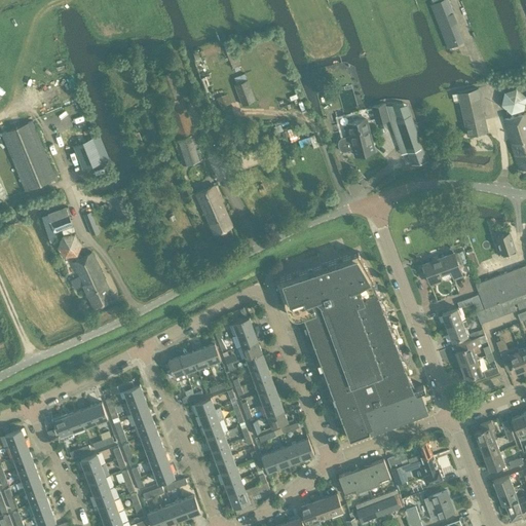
[(434,9),(448,48),(463,42),(448,3),(434,9)]
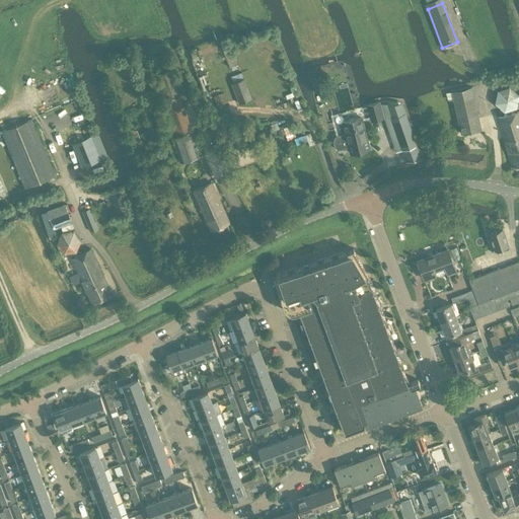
[(234,57),(214,65),(228,103),(248,96),(234,57)]
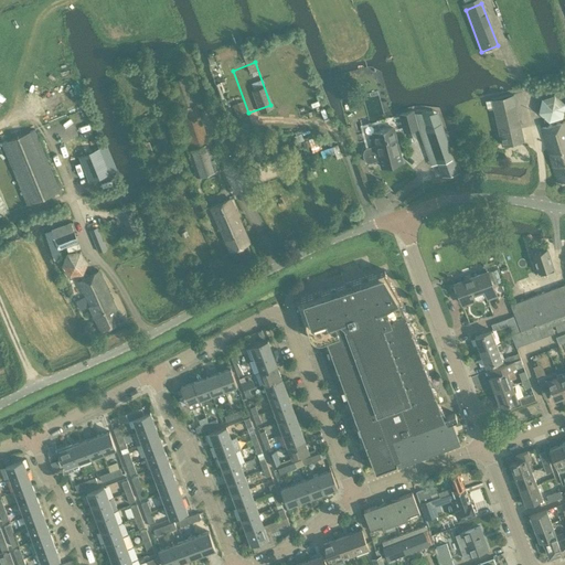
[(179,109),(192,148),(188,150),(196,177),(217,170),(213,157),(195,103),(198,103),(188,75),(169,82),(179,109)]
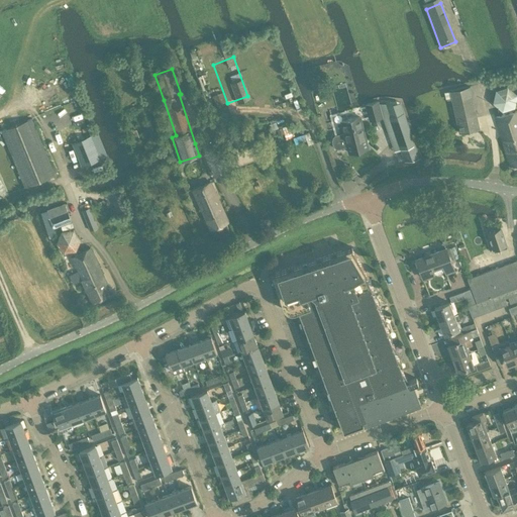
[(516,94),(508,86),(495,90),(492,103),(502,111),(515,107),(516,94)]
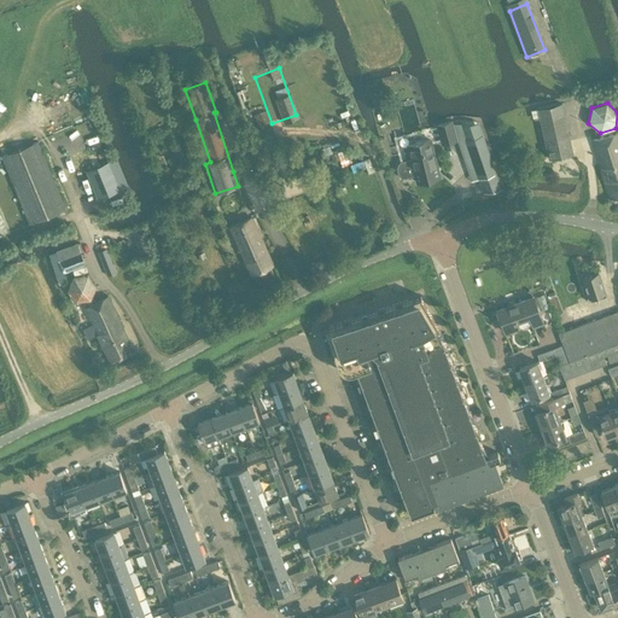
[(538,109),(531,111),(532,120),(540,117),(549,158),(573,153),(563,104),(538,109)]
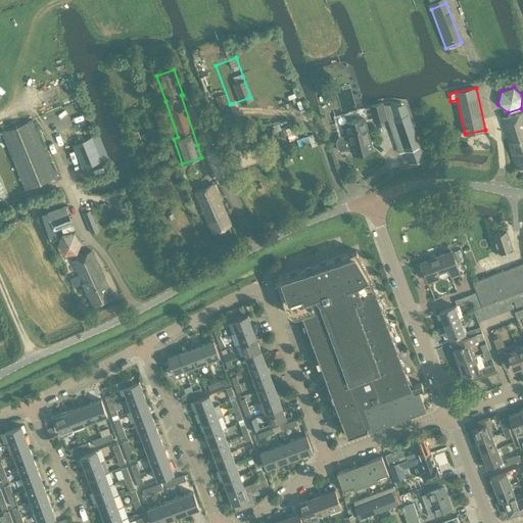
[(370,106),(374,123),(386,120),(382,103),(370,106)]
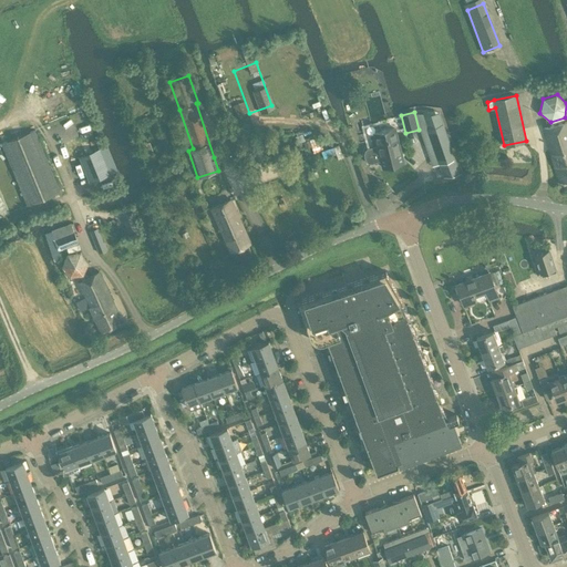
[(560,184),(566,182),(566,122),(544,129),(560,184)]
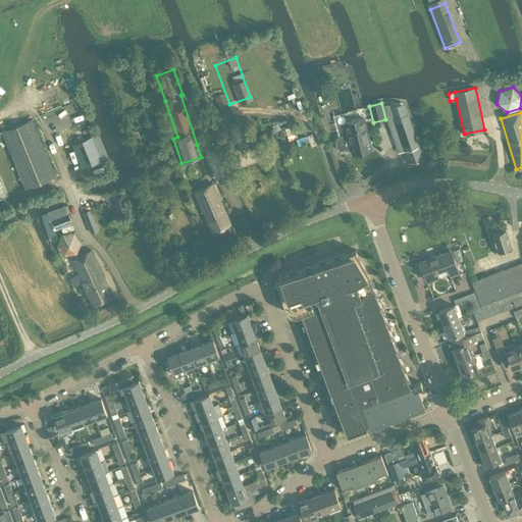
[(341,150),(351,148),(353,155),(371,150),(364,118),(345,123),(348,136),(337,138),(335,140),(334,141),(334,143),(335,146),(336,148),(338,150),(341,150)]
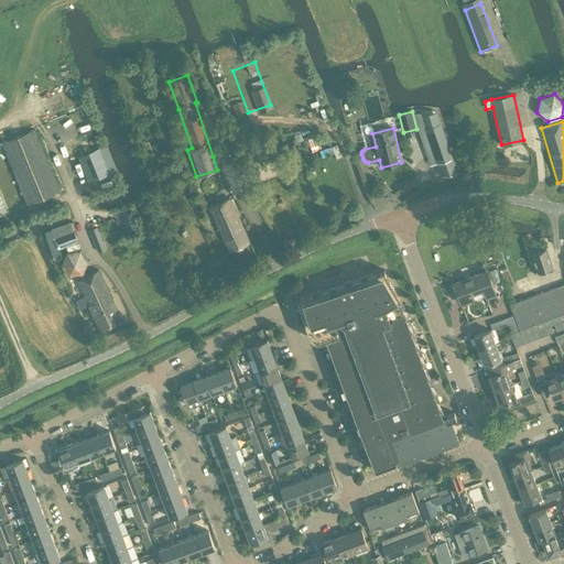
[(2,143),(28,205),(60,192),(34,130),(2,143)]
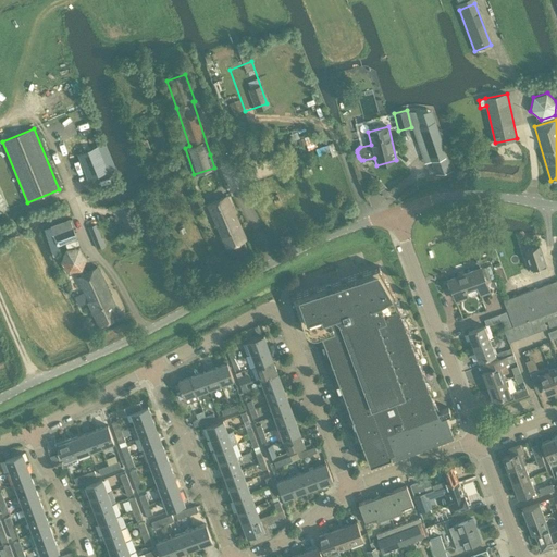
[(104,145),(79,155),(89,181),(109,172),(108,171),(114,169),(104,145)]
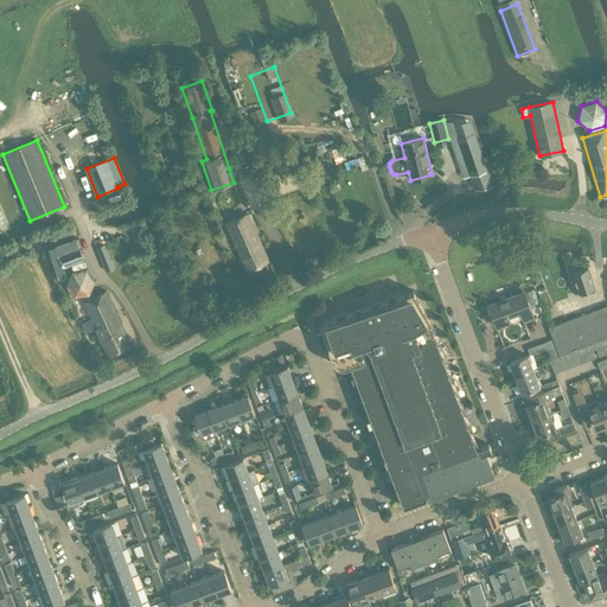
[(225,224),(247,270),(268,261),(248,213),(225,224)]
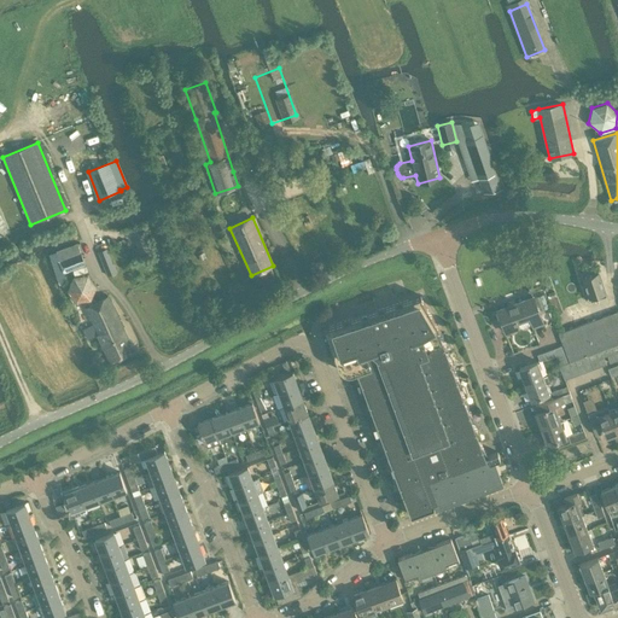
[(59,280),(65,278),(63,273),(85,266),(77,245),(50,255),(59,280)]
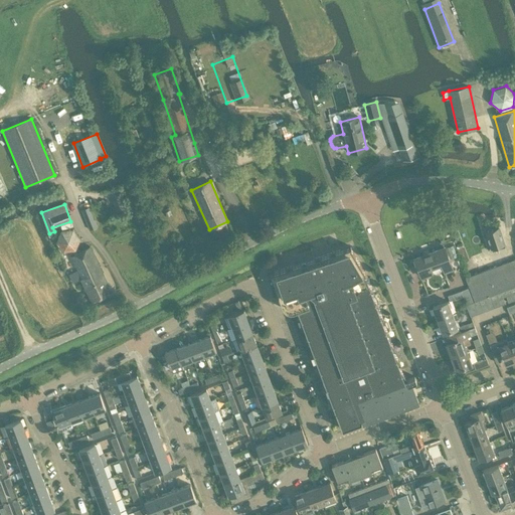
[(493,250),(505,246),(499,227),(486,231),(493,250)]
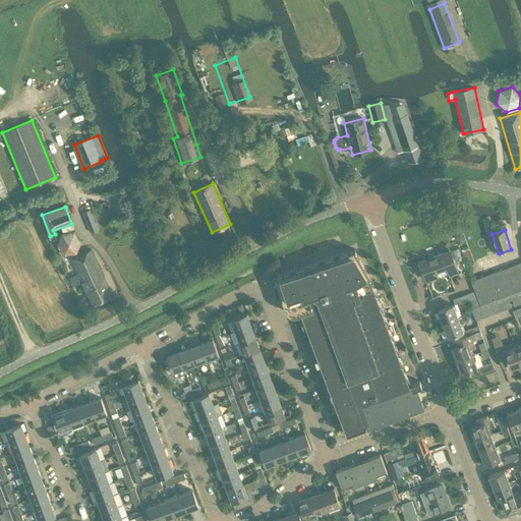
[(57,244),(64,254),(76,253),(81,242),(74,232),(62,233),(57,244)]
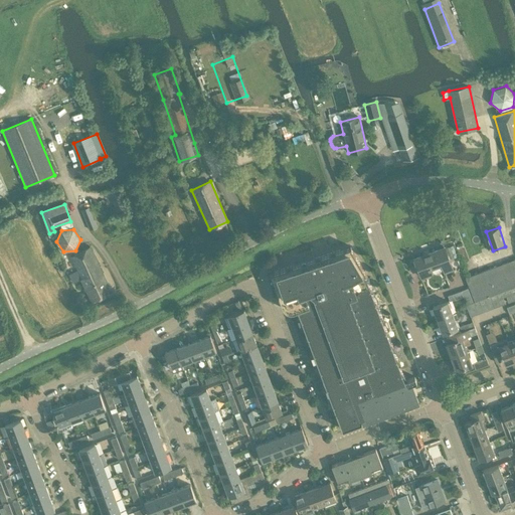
[(406,379),(403,373),(398,365),(397,365),(395,360),(397,359),(397,360),(398,359),(393,351),(392,351),(389,346),(391,345),(392,346),(392,345),(387,337),(386,337),(384,332),(386,331),(386,332),(387,331),(382,323),(381,323),(379,318),(381,317),(381,318),(382,317),(377,309),(376,309),(374,304),(375,303),(376,303),(371,295),(370,295),(368,290),(370,289),(371,289),(366,281),(365,281),(363,276),(365,275),(366,275),(350,246),(271,273),(282,306),(283,307),(284,308),(285,309),(287,310),(288,311),(289,311),(291,311),(292,311),(293,311),(295,311),(297,310),(300,322),(300,321),(302,320),(305,326),(304,326),(306,339),(306,338),(309,337),(311,343),(310,343),(312,355),(313,355),(313,354),(315,354),(317,360),(316,360),(318,372),(319,372),(319,371),(321,370),(324,376),(322,377),(325,389),(325,388),(328,387),(330,393),(329,394),(331,406),(332,406),(332,405),(334,404),(336,410),(335,411),(341,427),(362,420),(360,415),(363,414),(365,421),(418,401),(411,383),(416,381),(414,376),(406,379)]
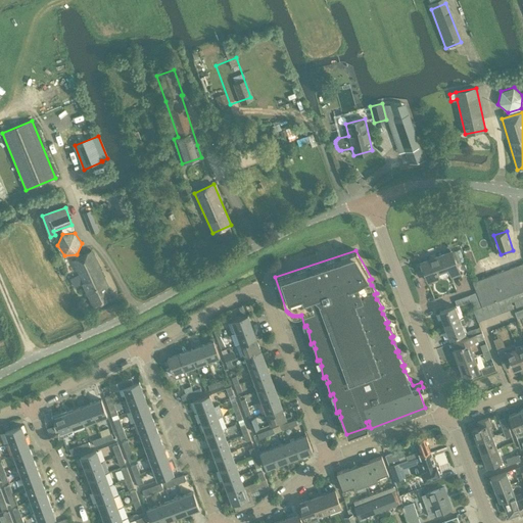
[(75,287),(82,284),(93,306),(113,296),(92,251),(73,260),(80,275),(70,279),(75,287)]
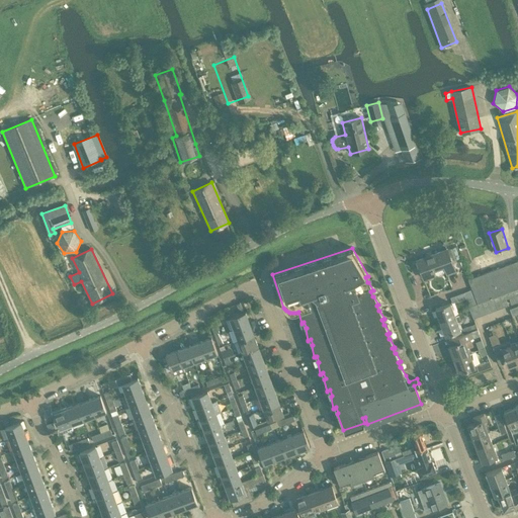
[(447,274),(455,271),(447,249),(417,260),(423,278),(434,274),(433,270),(444,266),(447,274)]
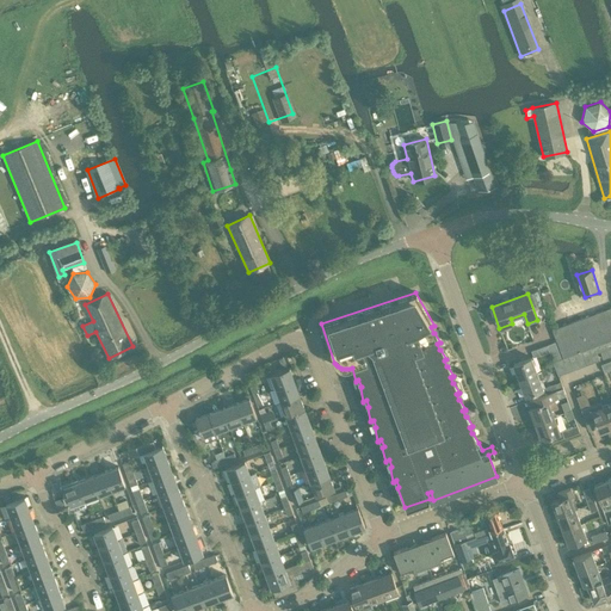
[(610,307),(553,329),(563,358),(568,357),(575,355),(581,352),(588,350),(597,346),(604,344),(610,340),(610,307)]
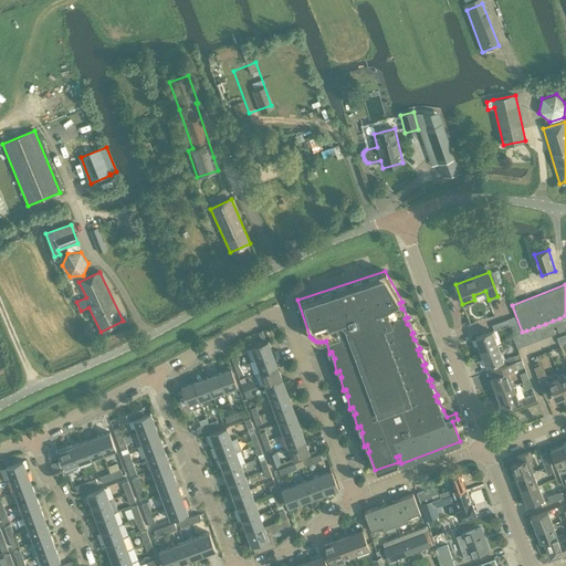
[(494,331),(509,326),(506,321),(493,325),(494,331)]
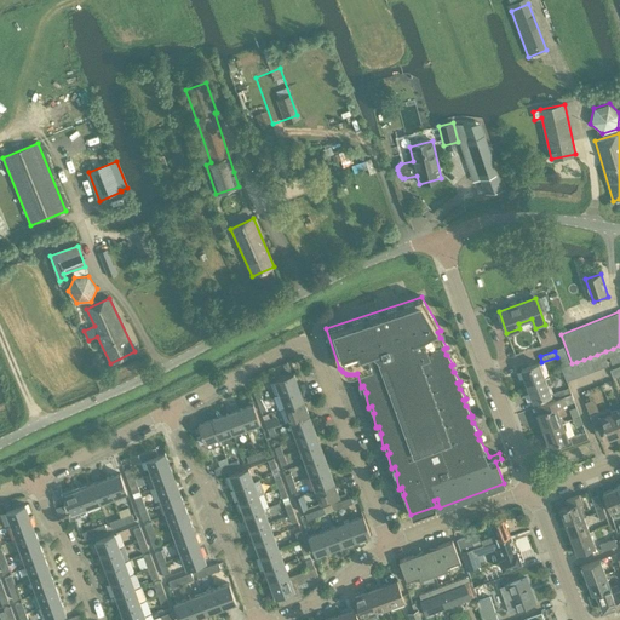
[(590,357),(595,371),(602,368),(598,360),(597,355),(590,357)]
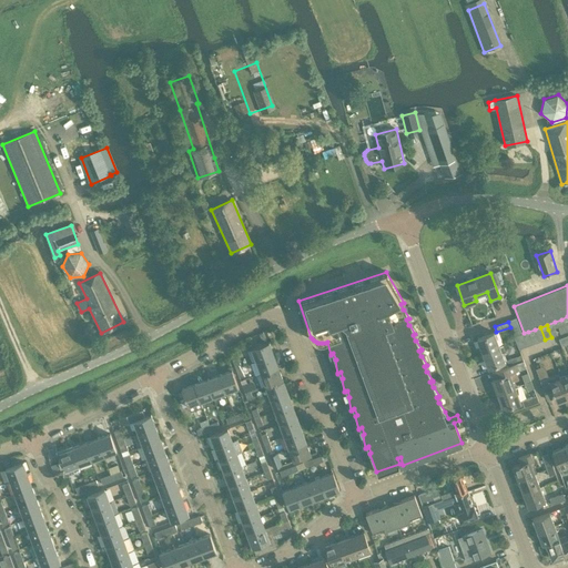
[(535,330),(539,342),(545,340),(540,327),(535,330)]
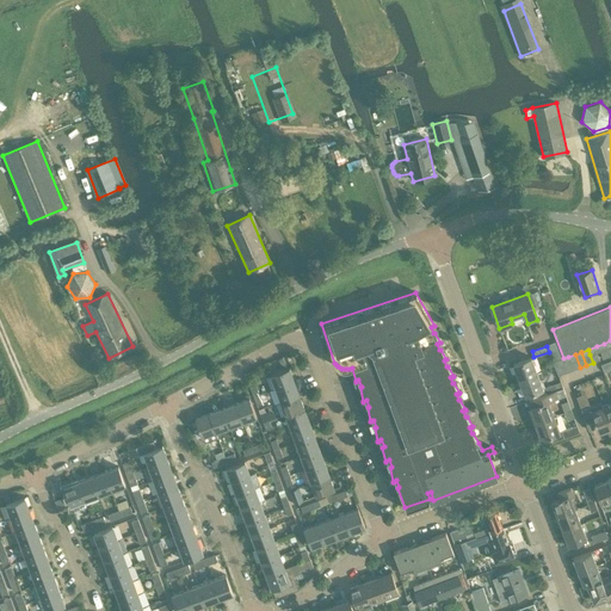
[(590,355),(593,363),(600,360),(597,353),(596,353),(590,355)]
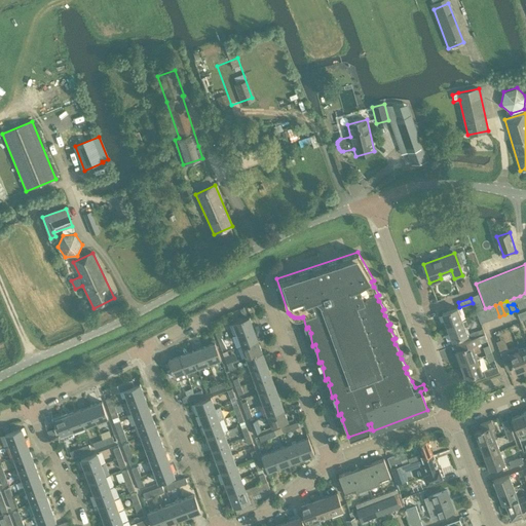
[(489,307),(494,318),(499,316),(495,305),(489,307)]
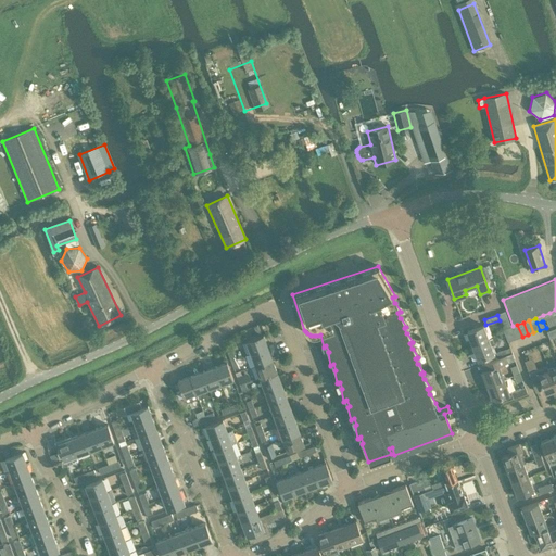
[(513,326),(512,327),(516,339),(522,337),(517,325),(513,326)]
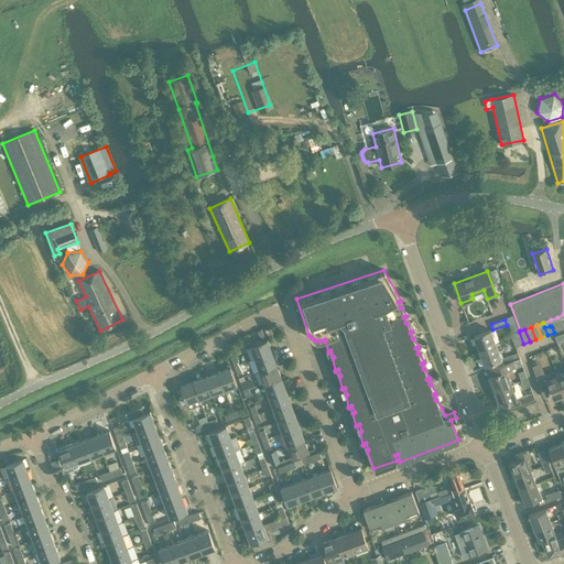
[(474,336),(479,351),(499,344),(498,343),(496,344),(490,331),(474,336)]
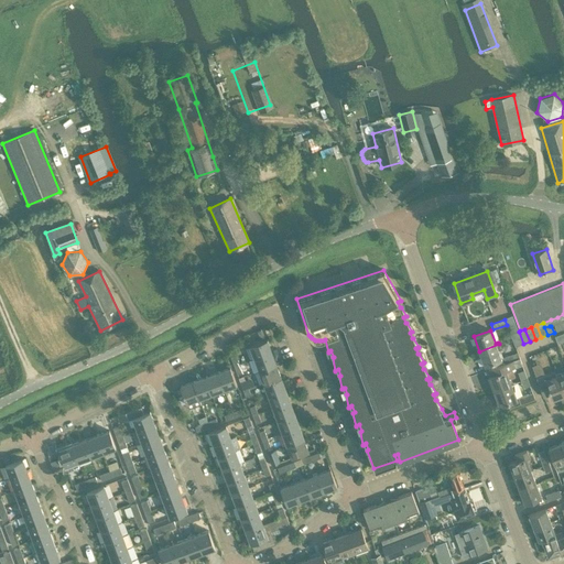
[(514,347),(516,347),(523,344),(519,332),(510,334),(514,347)]
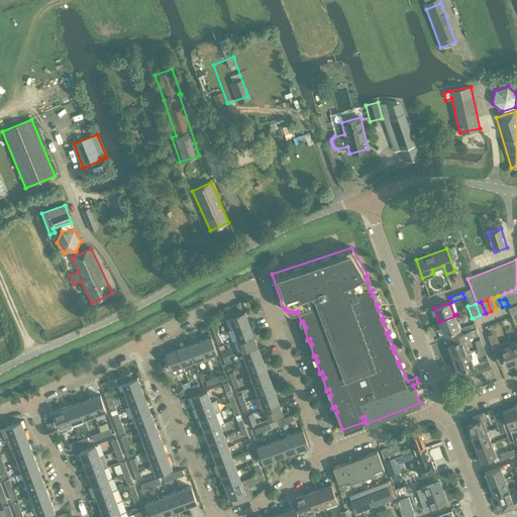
[(229,318),(233,329),(248,323),(244,312),(229,318)]
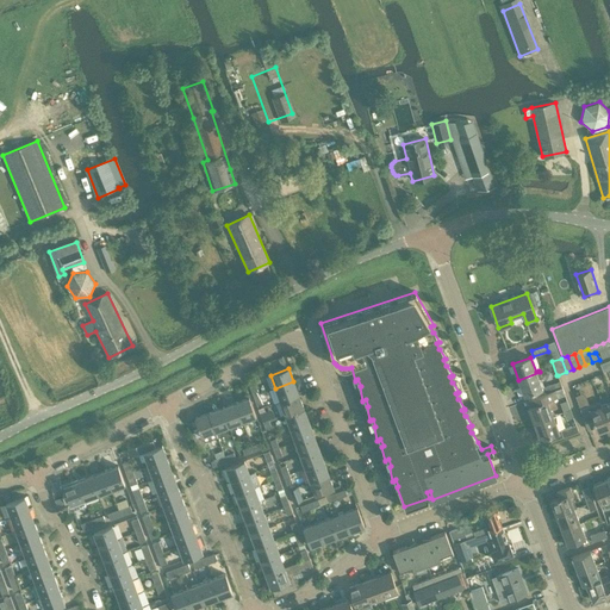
[(542,388),(539,378),(541,378),(540,372),(518,380),(524,394),(542,388)]
